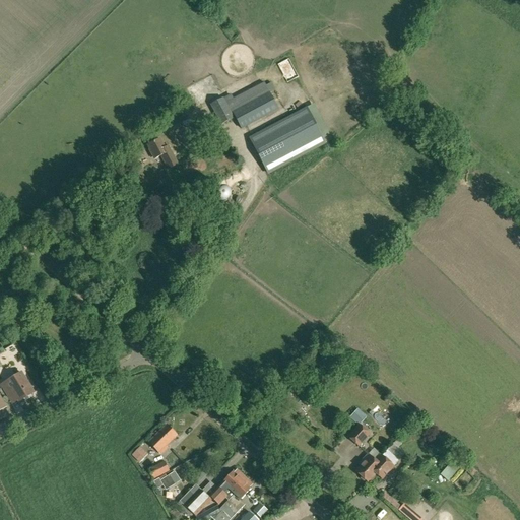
[(232,95),(225,99),(233,113),(269,93),(275,90),(271,83),(265,86),(263,82),(233,99),(232,95)]
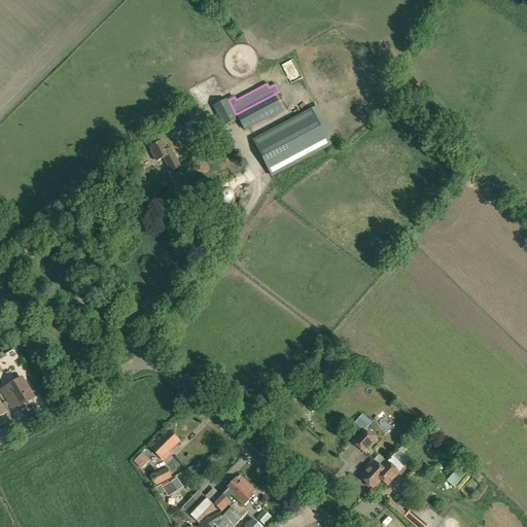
[(245,131),(282,111),(273,95),(236,114),(245,131)]
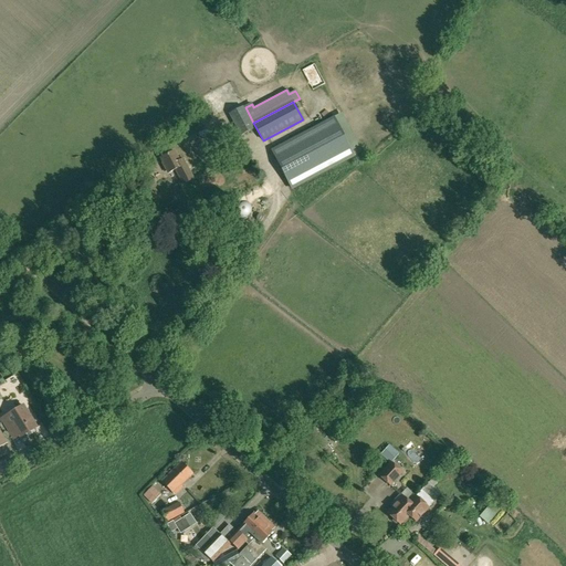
[(241,136),(254,128),(243,107),(229,115),(241,136)]
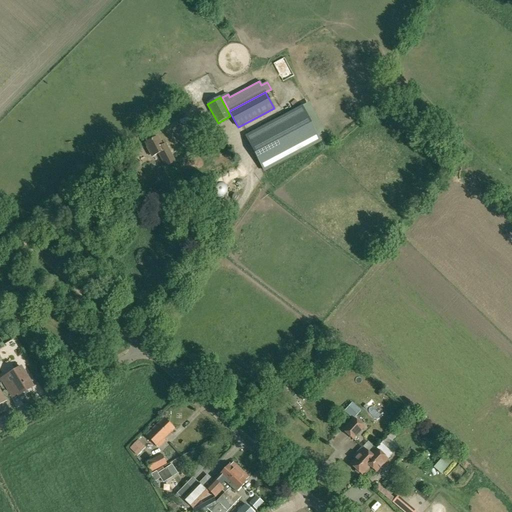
[(265,171),(320,142),(302,106),(246,135),(265,171)]
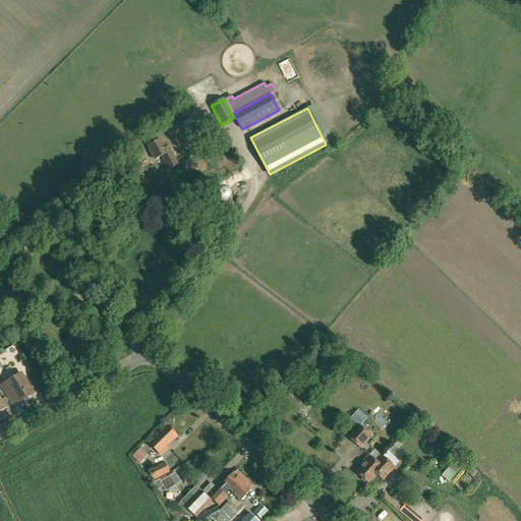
[(169,146),(165,148),(161,138),(148,146),(155,159),(161,157),(168,170),(178,164),(169,146)]
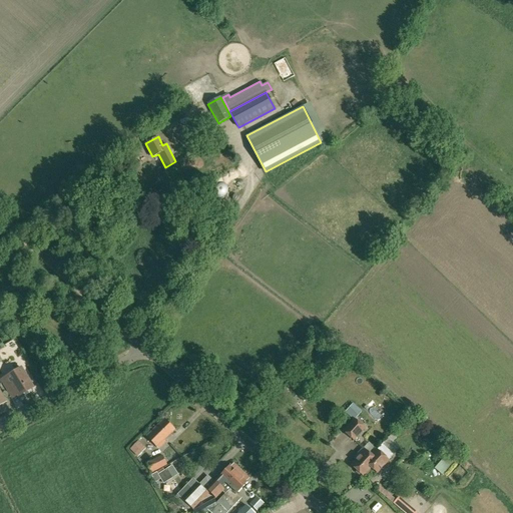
[(224,200),(224,189),(195,188),(194,200),(224,200)]
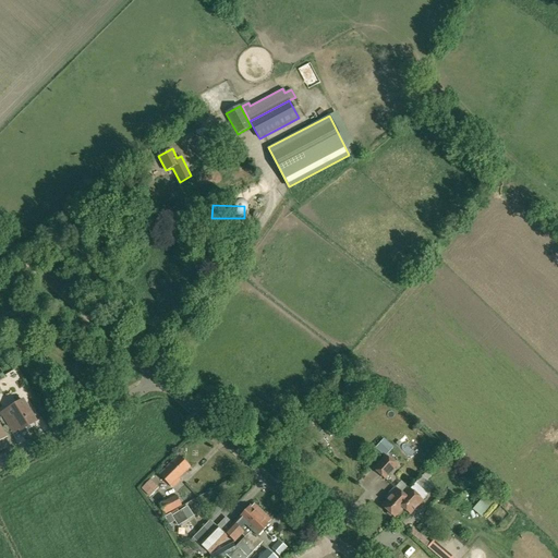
[(36,421),(24,401),(24,400),(2,413),(12,429),(17,425),(21,431),(26,427),(28,429),(35,426),(33,423),(36,421)]
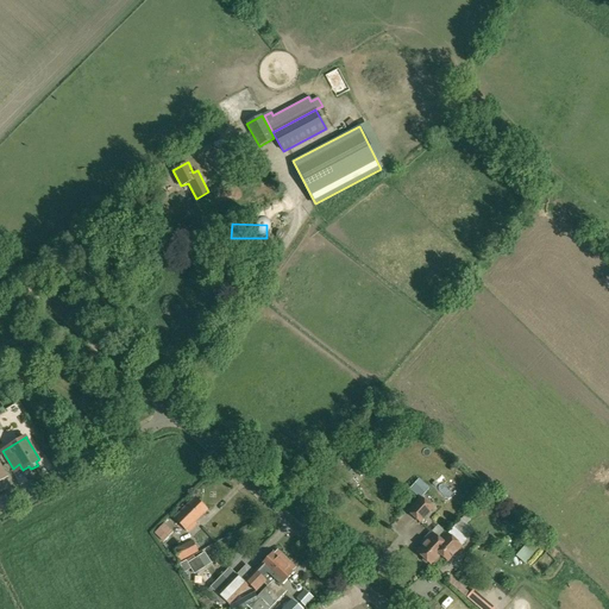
[(43,444),(38,447),(42,454),(48,451),(43,444)]
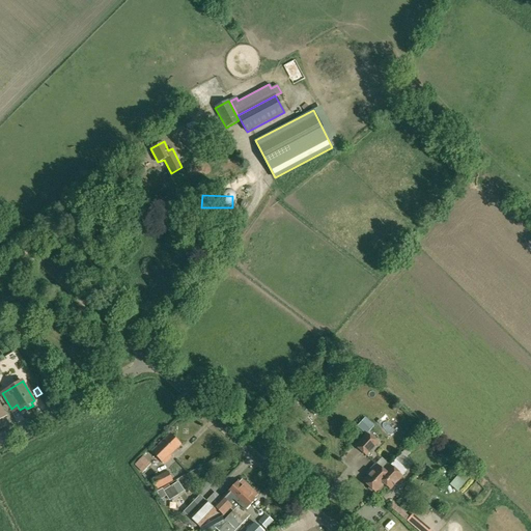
[(357,426),(365,434),(372,425),(365,418),(357,426)]
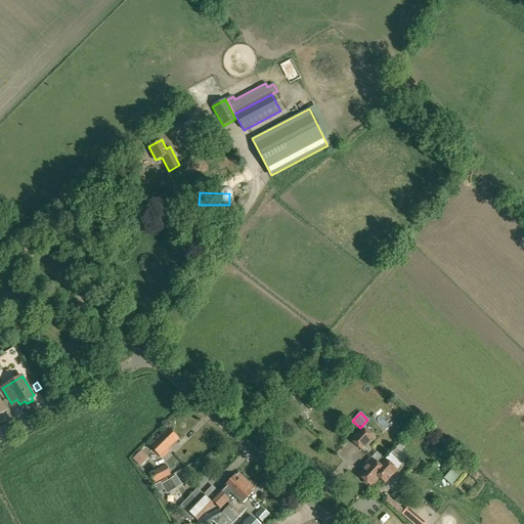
[(167,428),(149,446),(160,456),(161,455),(163,457),(169,451),(167,449),(177,439),(167,428)]
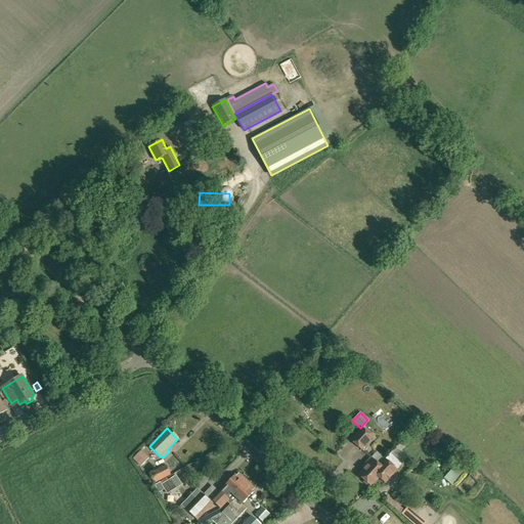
[(361,450),(373,438),(361,428),(350,440),(361,450)]
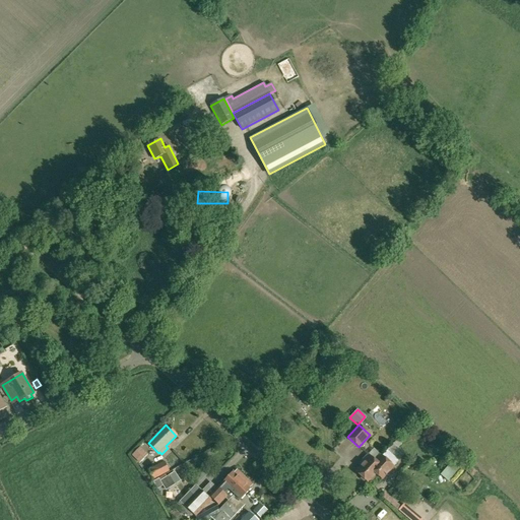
[(137,461),(145,453),(140,447),(131,455),(137,461)]
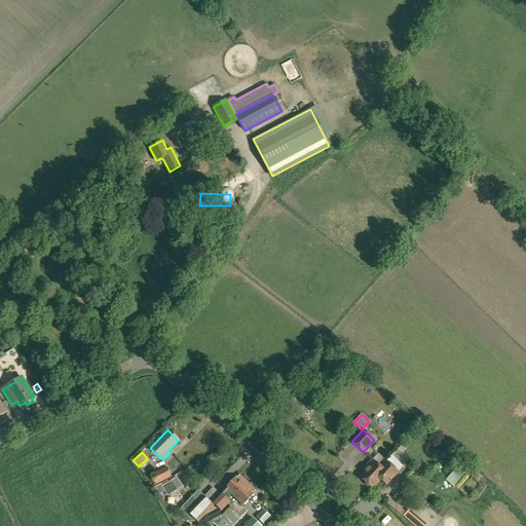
[(386,461),(378,454),(367,466),(369,468),(361,477),(365,481),(364,484),(368,487),(371,486),(372,488),(380,479),(386,485),(404,466),(391,456),(386,461)]
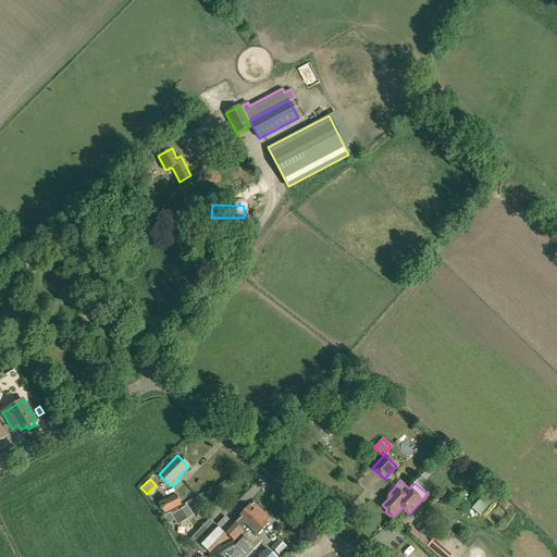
[(152,506),(159,516),(181,505),(175,495),(158,504),(152,506)]
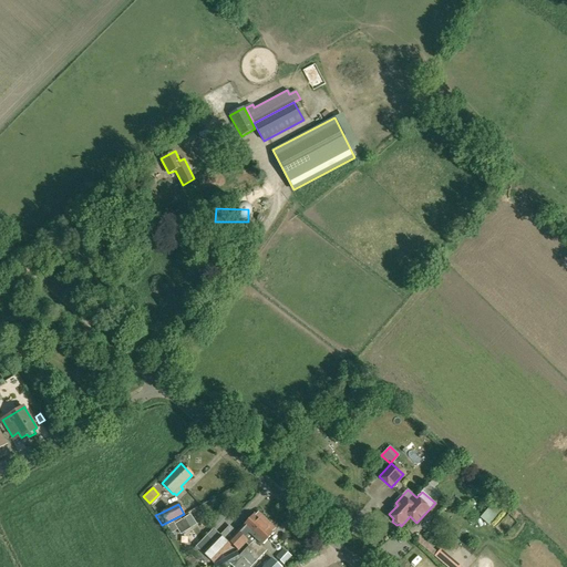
[(486,506),(476,517),(484,524),(494,513),(486,506)]
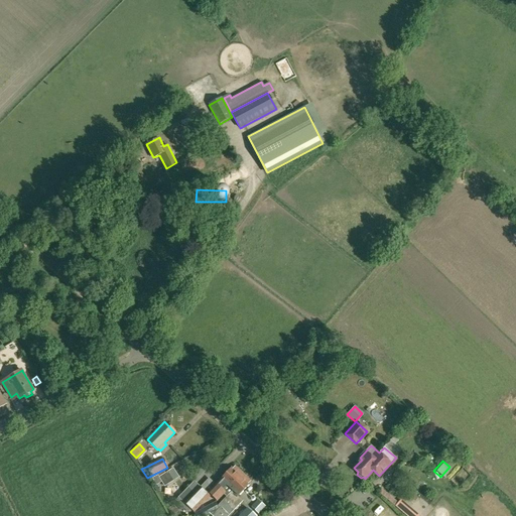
[(215,485),(208,492),(212,495),(214,498),(217,501),(224,494),(223,493),(229,487),(242,473),(238,469),(236,469),(235,471),(232,468),(215,485)]
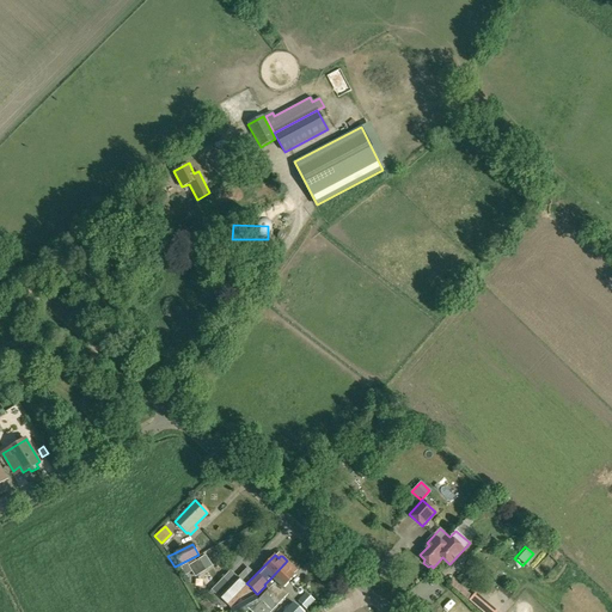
[(204,570),(199,561),(188,567),(195,577),(204,570)]
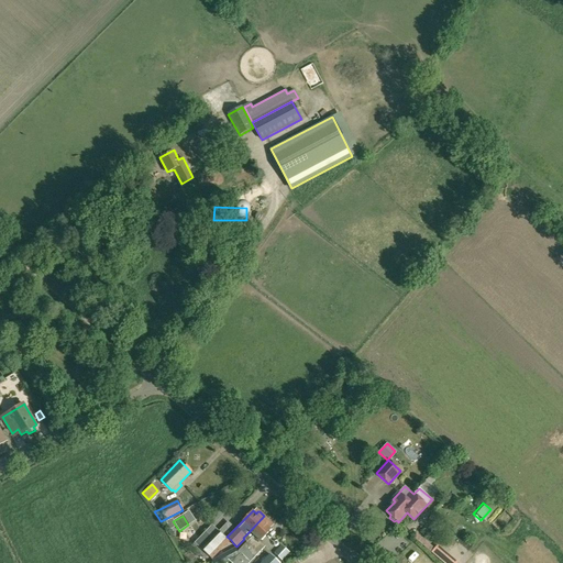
[(234,548),(212,561),(212,562),(227,562),(230,562),(228,560),(240,554),(249,562),(250,562),(266,547),(261,542),(273,529),(272,528),(269,526),(271,525),(271,522),(264,516),(250,531),(243,538),(244,539),(247,542),(238,552),(238,553),(234,548)]
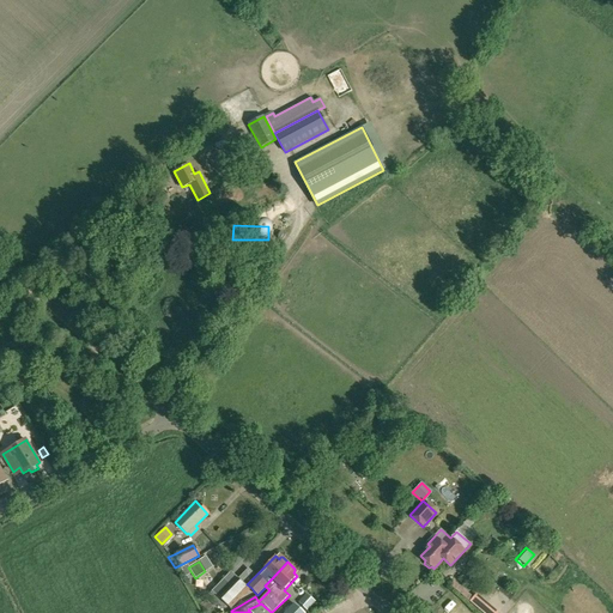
[(249,590),(238,578),(219,598),(231,608),(249,590)]
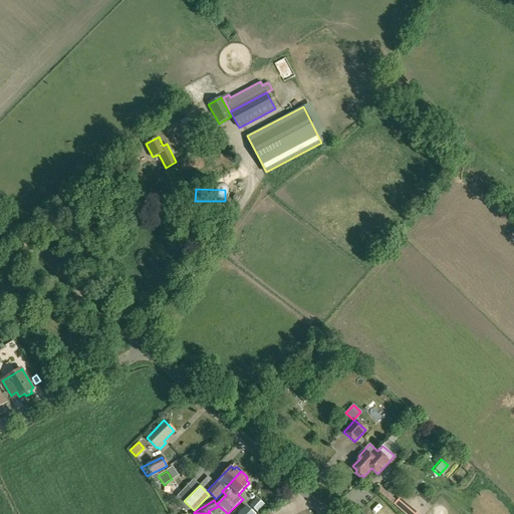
[(254,498),(247,505),(254,512),(261,505),(254,498)]
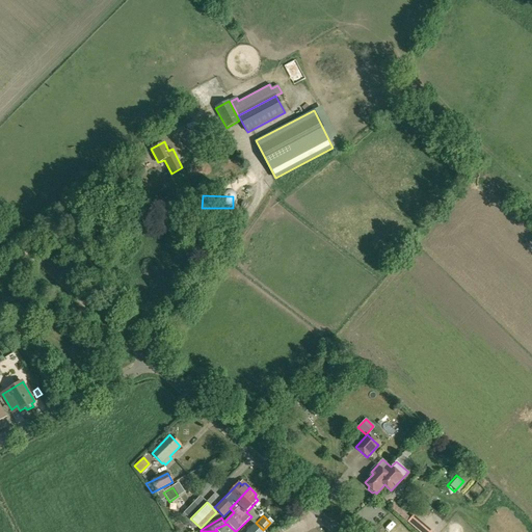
[(427,531),(409,516),(405,522),(416,531),(427,531)]
